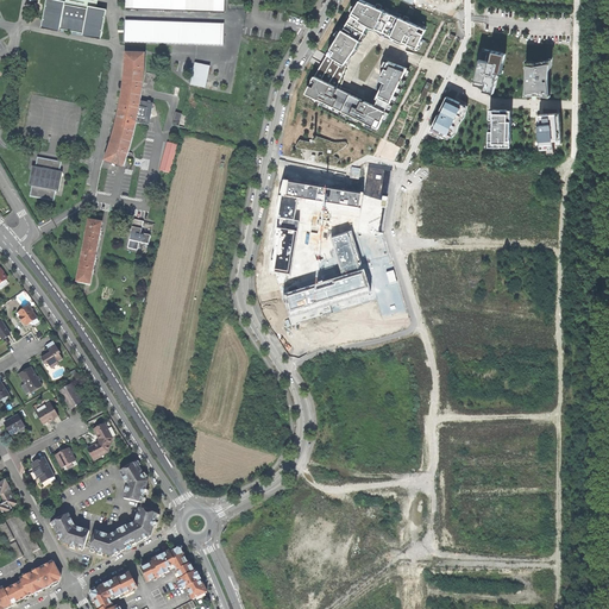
[(81,35),(100,38),(106,8),(87,4),(87,7),(64,4),(64,0),(44,0),(39,27),(58,31),(60,29),(82,32),(81,35)]
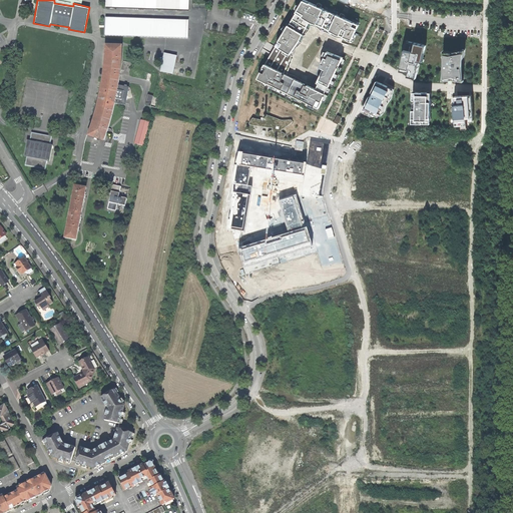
[(189,0),(105,0),(106,7),(189,10),(189,0)]
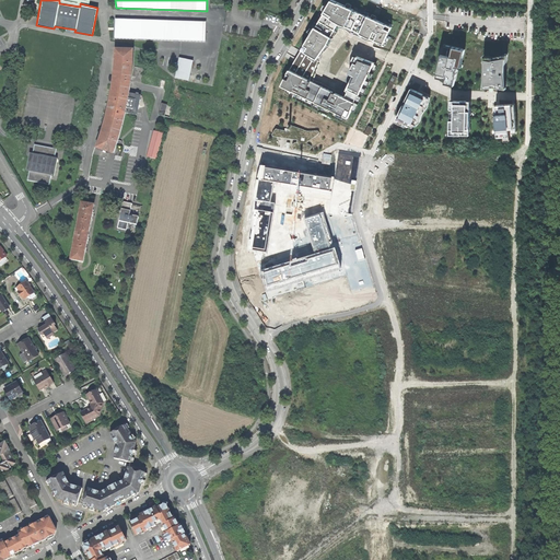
[(288,73),(281,85),(288,89),(289,89),(288,92),(293,95),(295,92),(296,93),(294,96),(296,97),(298,93),(299,94),(298,97),(302,100),(304,96),(307,98),(305,102),(307,103),(307,102),(313,104),(314,102),(316,102),(314,106),(318,108),(321,105),(326,107),(324,111),(327,113),(328,113),(329,113),(330,109),(338,113),(336,116),(340,118),(342,119),(343,116),(348,118),(352,111),(354,112),(356,111),(352,109),(353,107),(357,108),(360,104),(357,102),(359,103),(360,102),(357,100),(358,98),(361,100),(363,95),(360,94),(361,91),(365,93),(368,89),(366,88),(364,86),(365,84),(369,85),(371,81),(370,81),(371,80),(368,78),(369,77),(372,78),(374,73),(374,71),(372,70),(372,69),(375,71),(377,68),(374,66),(375,62),(358,56),(352,66),(353,67),(352,69),(352,68),(351,70),(350,73),(352,74),(352,73),(354,74),(347,90),(349,91),(346,97),(336,92),(336,89),(331,88),(324,83),(315,80),(314,81),(321,61),(324,51),(334,41),(337,32),(341,26),(346,30),(353,32),(361,37),(375,41),(378,44),(385,46),(388,38),(387,37),(393,26),(334,0),(330,0),(327,7),(324,6),(322,10),(325,11),(324,13),(322,12),(318,15),(322,18),(318,24),(314,22),(313,26),(315,27),(302,49),(290,70),(288,73)]
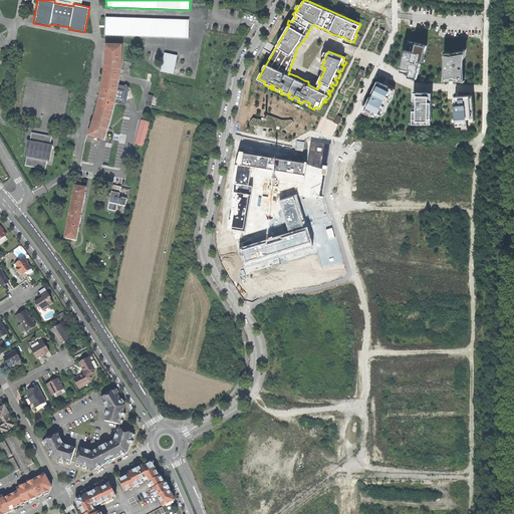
[(189,21),(105,18),(105,35),(189,38),(189,21)]
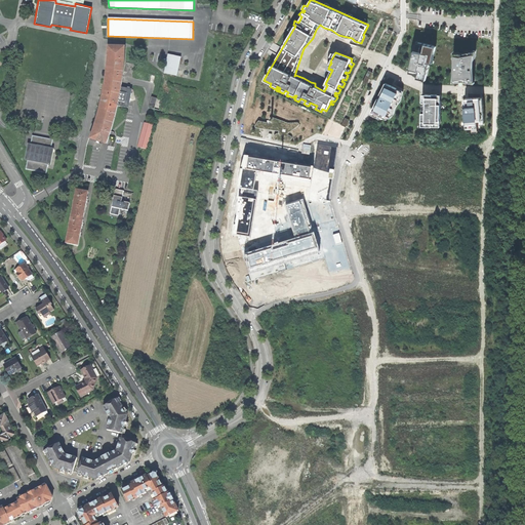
[(416,42),(409,73),(416,74),(418,75),(417,78),(426,80),(429,66),(433,67),(435,58),(431,57),(432,52),(435,52),(437,46),(434,45),(416,42)]
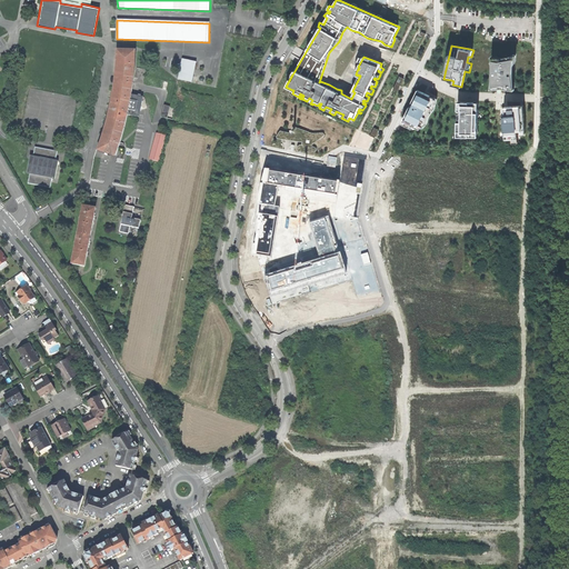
[(128,115),(131,95),(132,85),(135,69),(136,51),(117,50),(116,68),(113,87),(111,101),(108,118),(105,131),(98,151),(115,157),(120,142),(125,128),(128,115)]
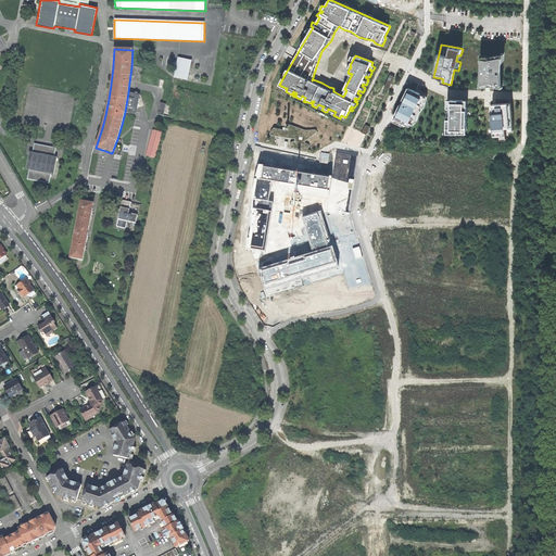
[(481,73),(480,87),(488,87),(491,86),(503,88),(502,74),(503,64),(503,61),(504,53),(500,54),(492,57),(492,58),(484,55),(480,55),(481,61),(481,65),(481,73)]
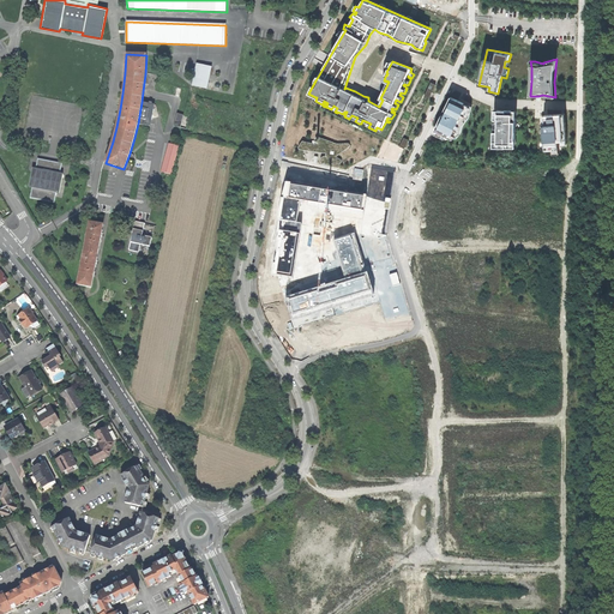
[(197,64),(192,86),(208,89),(212,67),(197,64)]
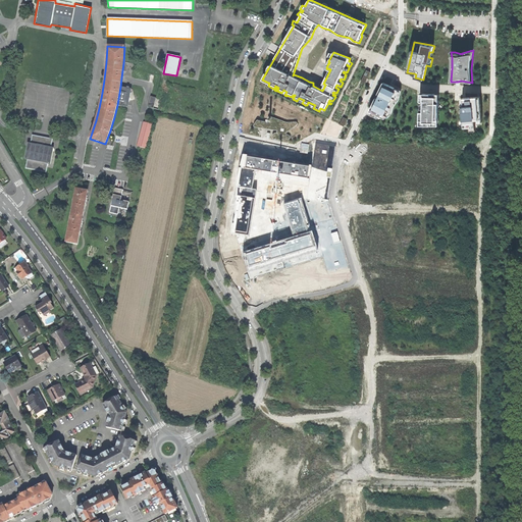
[(124,70),(132,72),(134,64),(125,62),(124,70)]
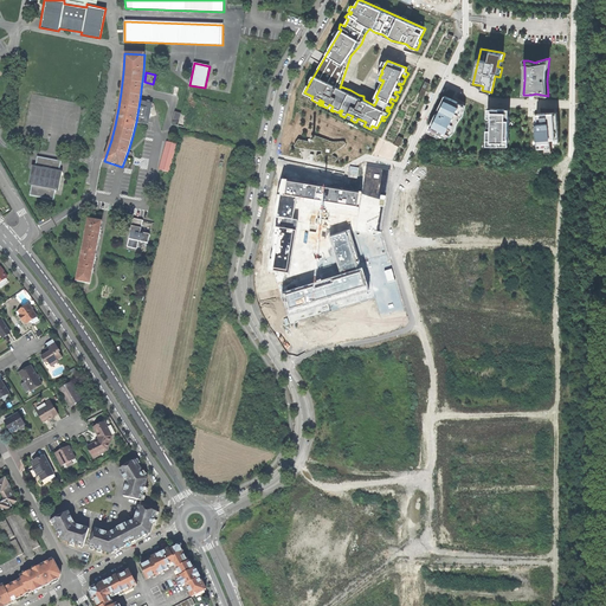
[(426,81),(419,96),(424,97),(431,83),(426,81)]
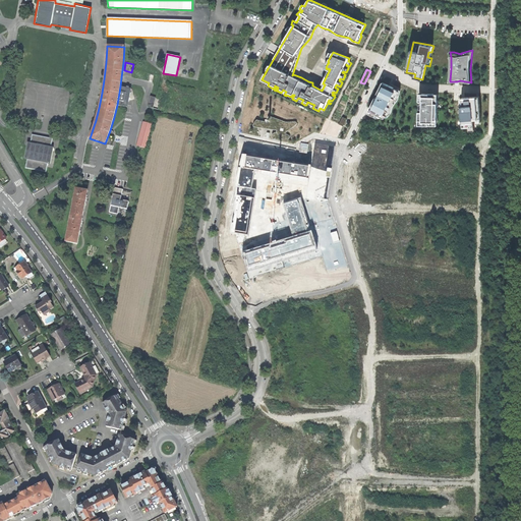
[(370,109),(367,113),(378,118),(381,117),(388,117),(391,110),(398,99),(399,94),(397,93),(393,91),(394,88),(390,85),(383,82),(369,109),(370,109)]
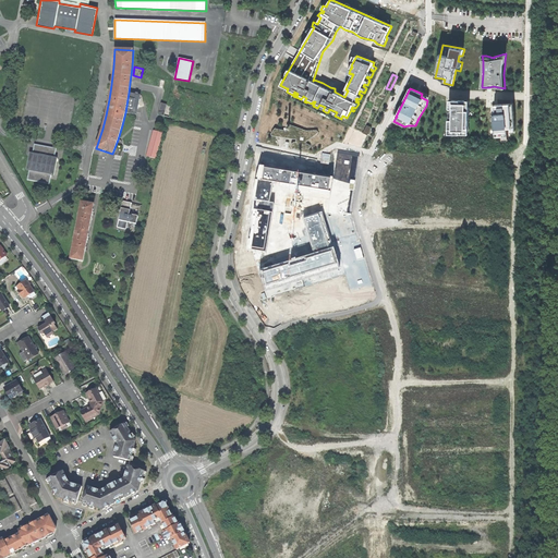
[(129,93),(125,112),(136,114),(141,95),(138,95),(138,94),(135,93),(135,94),(129,93)]
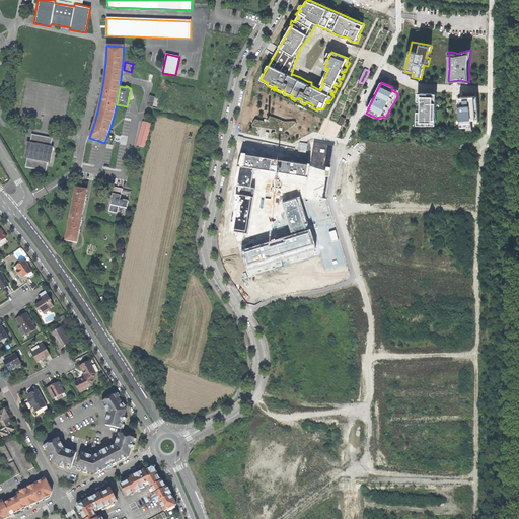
[(418,93),(418,122),(424,123),(424,125),(433,125),(434,118),(436,118),(436,94),(434,94),(434,93),(427,93),(418,93)]
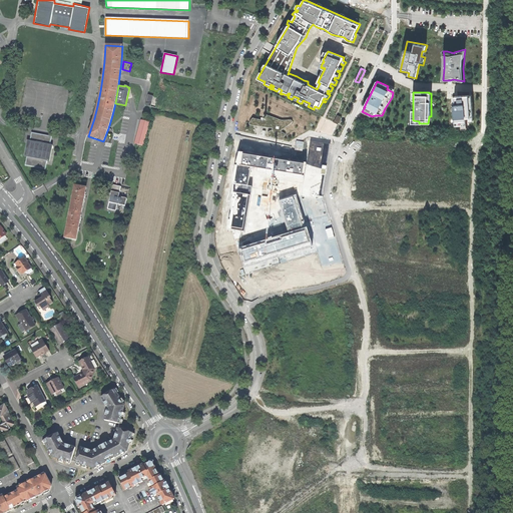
[(452,103),(453,109),(454,109),(456,126),(467,125),(467,118),(474,117),(472,95),(457,96),(455,96),(453,96),(452,103)]
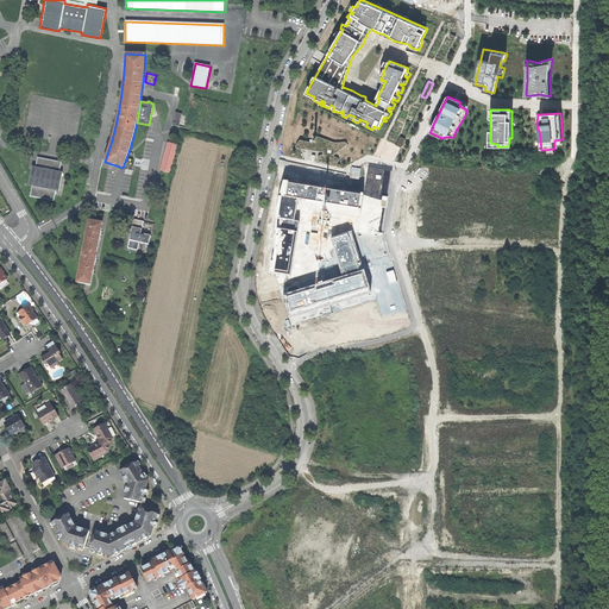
[(301,139),(296,148),(300,149),(322,152),(324,152),(324,154),(324,155),(320,156),(319,156),(319,157),(318,157),(318,158),(318,159),(318,161),(319,161),(319,162),(320,162),(320,163),(337,163),(338,163),(338,162),(339,162),(339,161),(339,159),(339,158),(338,157),(337,157),(337,156),(336,156),(336,155),(336,154),(344,148),(347,146),(347,145),(347,144),(347,143),(346,142),(345,142),(338,142),(337,142),(334,142),(316,136),(315,136),(314,136),(313,136),(313,137),(313,138),(313,139),(313,140),(313,142),(312,142),(311,142),(301,139)]
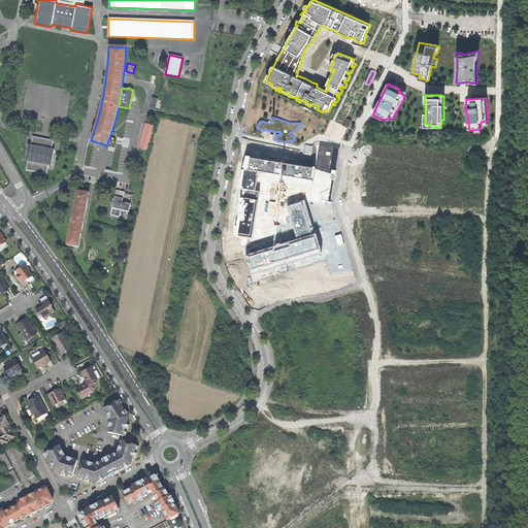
[(139,147),(150,151),(156,125),(146,123),(139,147)]
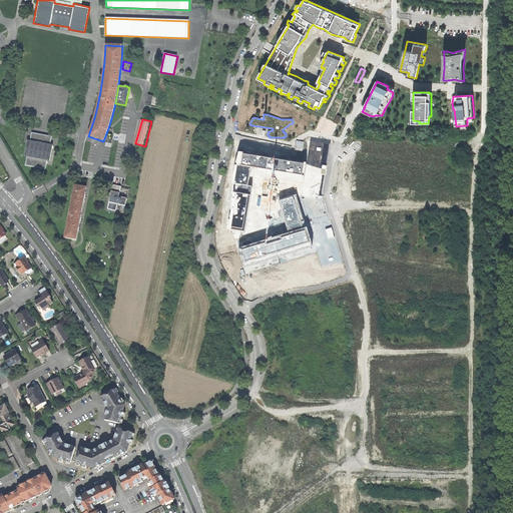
[(45,169),(47,160),(50,161),(52,146),(50,145),(51,136),(32,133),(30,142),(27,141),(24,156),(27,156),(25,165),(45,169)]
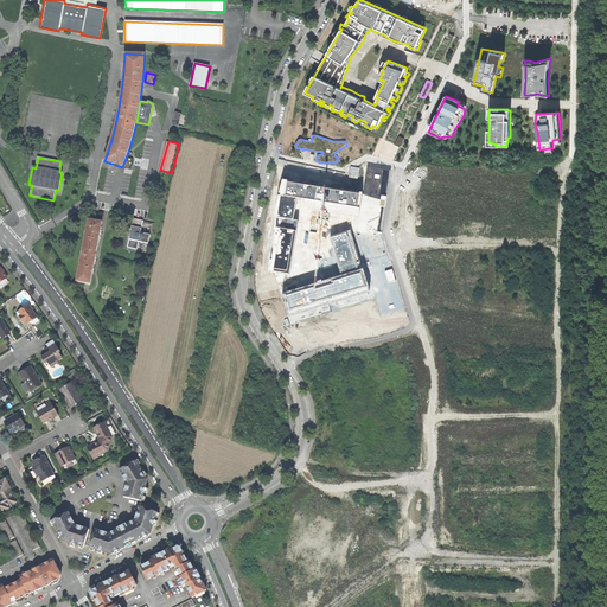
[(280,219),(270,273),(291,276),(299,223),(294,222),(298,199),(360,210),(363,195),(282,180),(275,219),(280,219)]
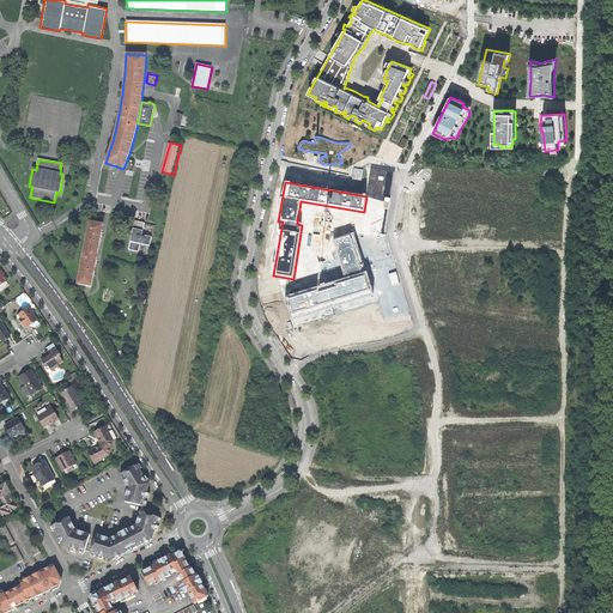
[(103,225),(90,222),(78,284),(91,287),(95,266),(96,266),(97,258),(96,258),(99,238),(101,238),(102,231),(102,230),(103,225)]
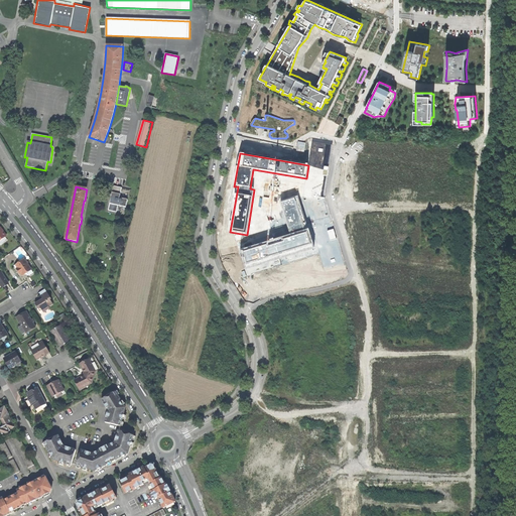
[(122,188),(114,186),(109,211),(118,213),(119,207),(127,208),(128,200),(120,198),(122,188)]
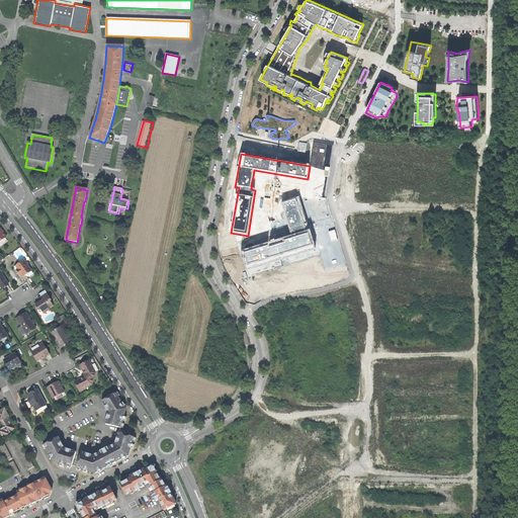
[(247,270),(315,249),(299,198),(281,204),(291,237),(242,253),(247,270)]
